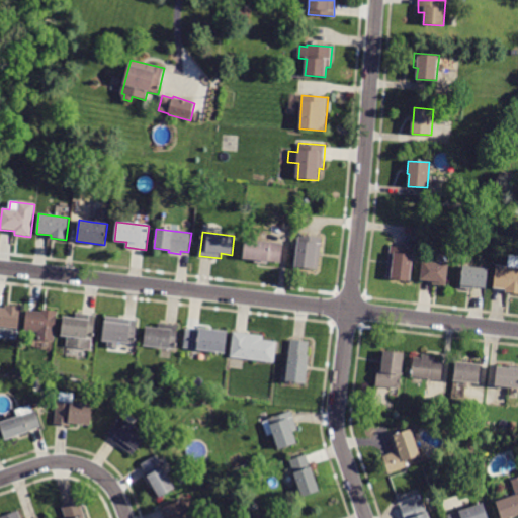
[(320,238),(322,238),(318,270),(294,267),(298,235),(320,238)]
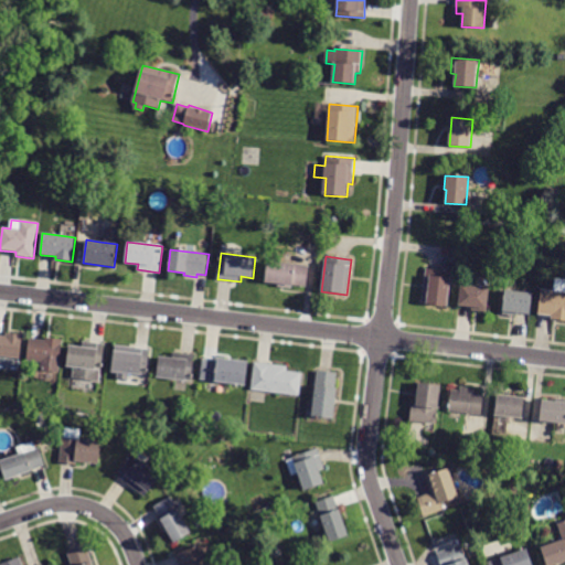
[(295,265),(309,267),(307,287),(265,283),(267,262),(295,265)]
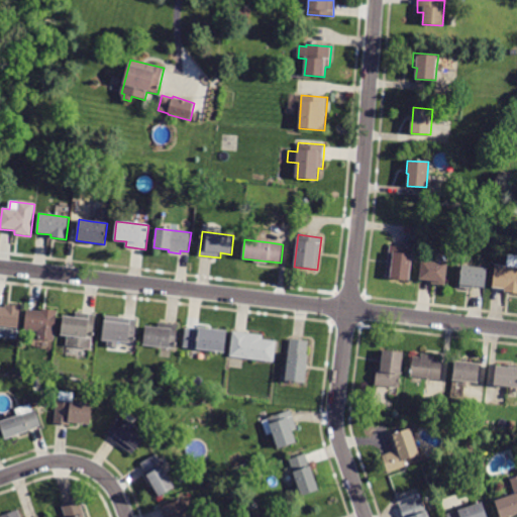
[(410,281),(391,278),(391,277),(387,276),(390,245),(414,248),(410,281)]
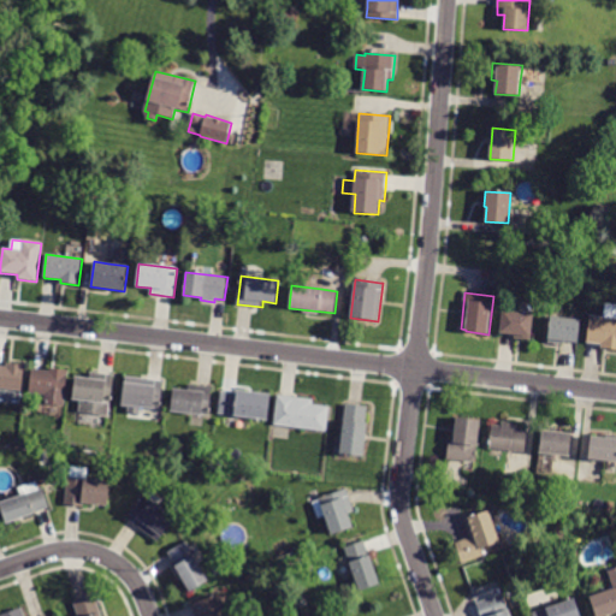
[(586,343),(588,315),(604,317),(605,304),(615,304),(615,349),(600,349),(602,345),(586,343)]
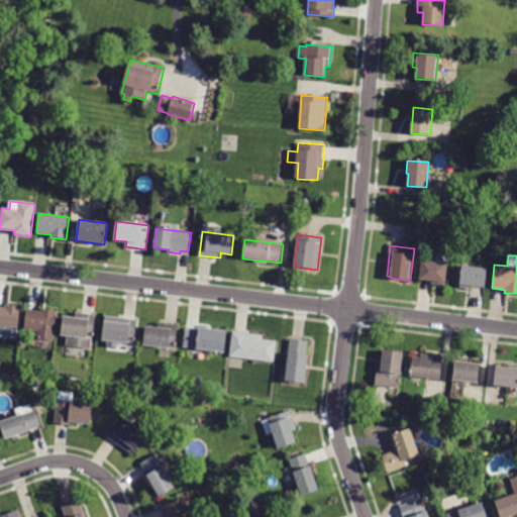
[(420,280),(422,261),(448,264),(445,285),(432,284),(433,282),(420,280)]
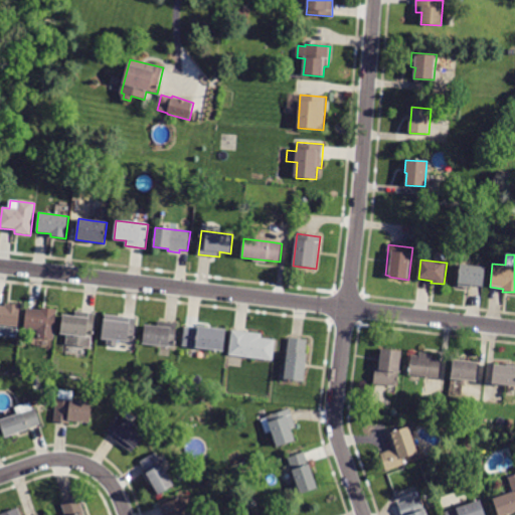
[(458,287),(461,265),(486,268),(484,287),(471,285),(471,289),(458,287)]
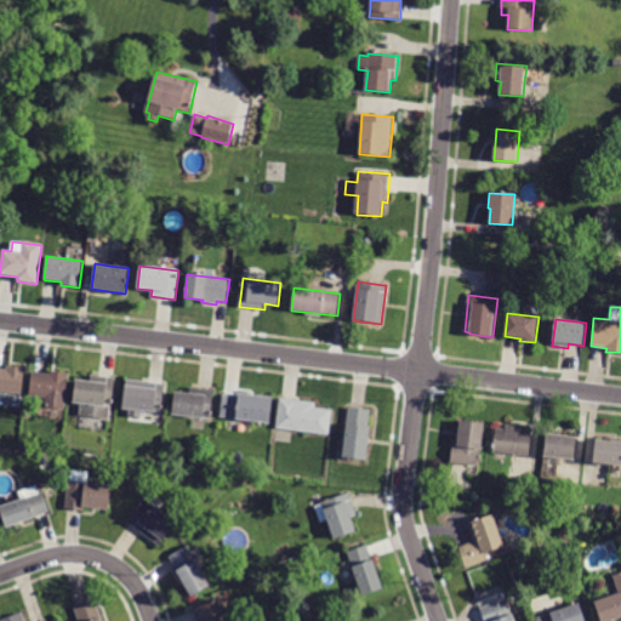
[(0,368),(4,369),(6,369),(6,365),(26,368),(22,394),(0,392),(0,368)]
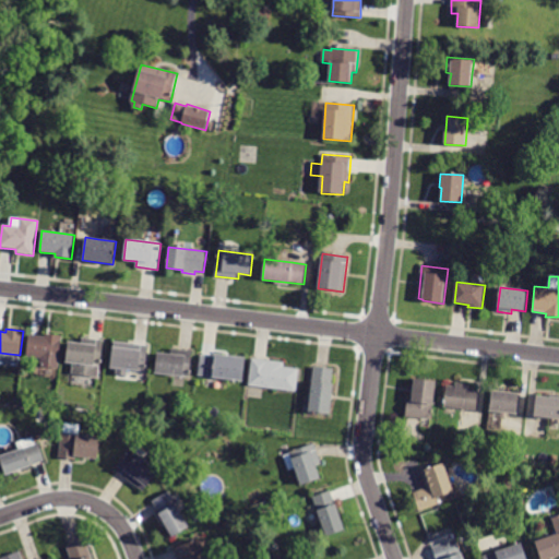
[(42,336),(45,336),(45,334),(62,336),(59,369),(40,366),(40,358),(26,356),(30,335),(42,336)]
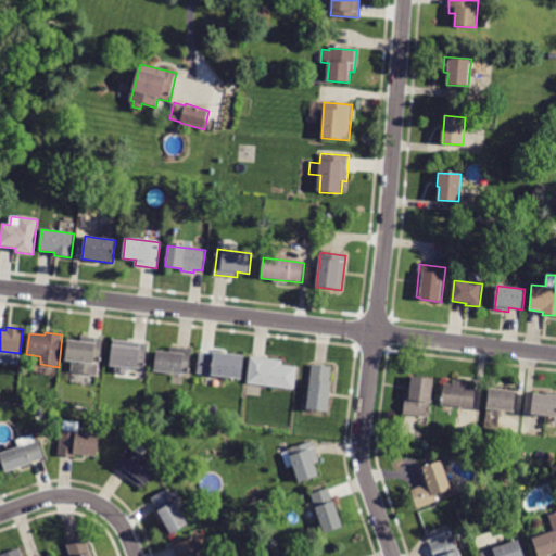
[(102,339),(103,339),(100,365),(99,365),(98,376),(72,373),(73,362),(65,361),(68,340),(81,342),(83,337),(102,339)]
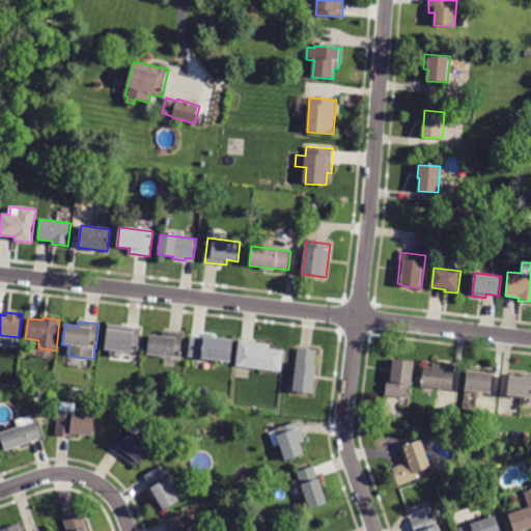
[(139,328),(142,329),(139,354),(121,352),(121,357),(110,356),(111,350),(106,350),(108,325),(139,328)]
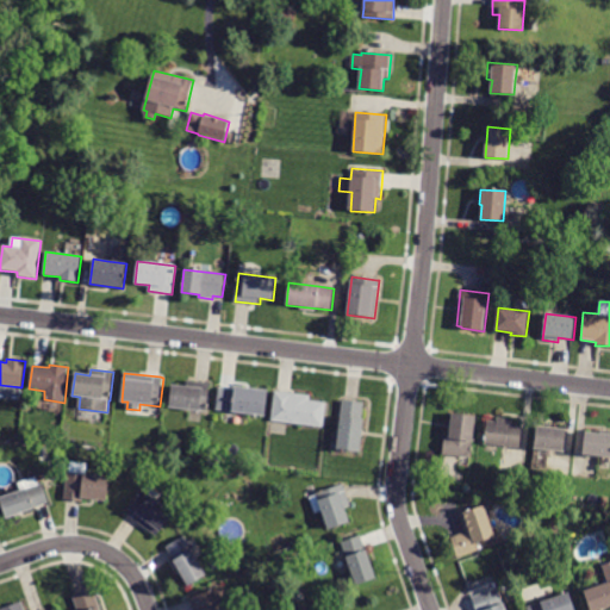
[(209,383),(211,384),(207,411),(169,408),(173,385),(187,386),(187,380),(209,383)]
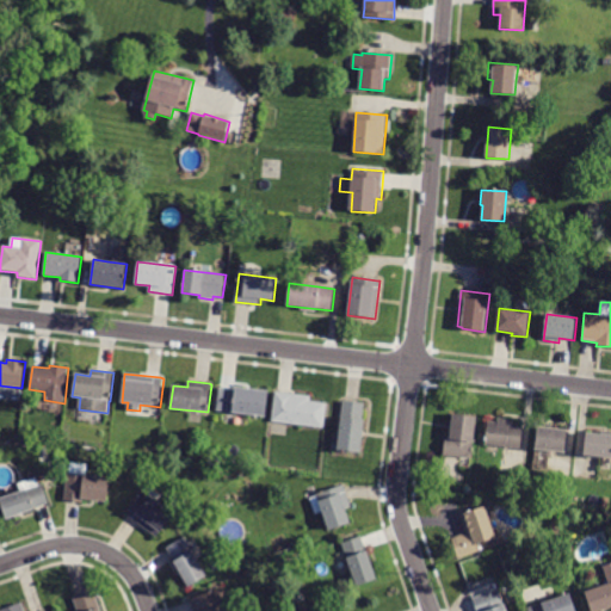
[(234,390),(235,390),(235,387),(269,392),(266,417),(217,411),(220,388),(234,390)]
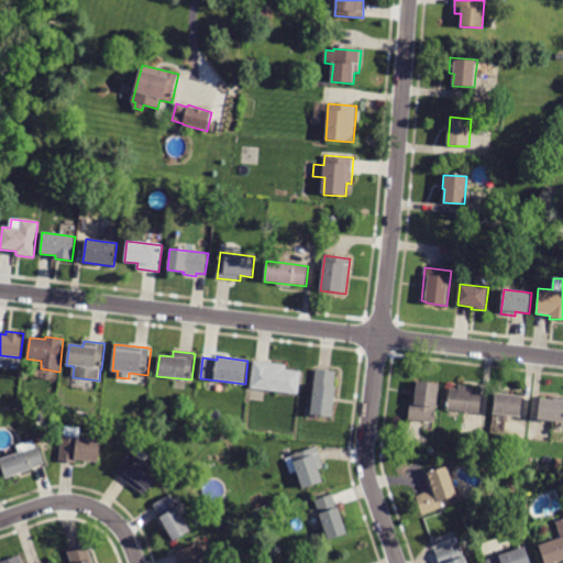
[(268,363),(287,365),(286,370),(301,372),(299,395),(251,388),(254,361),(268,363)]
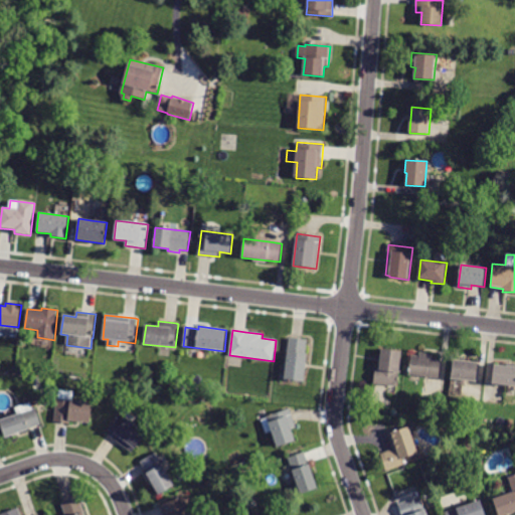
[(302,339),(308,340),(306,353),(309,353),(305,382),(285,379),(290,337),(302,339)]
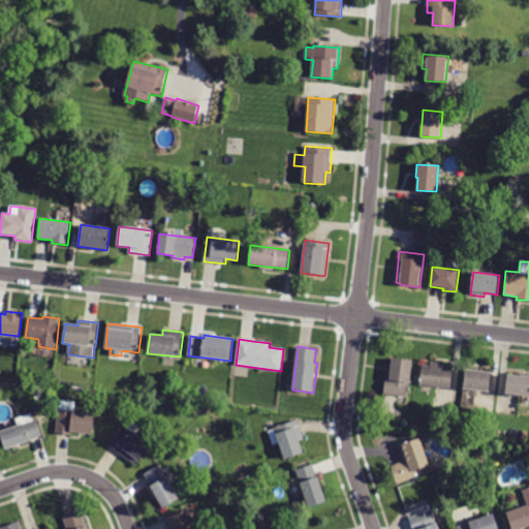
[(386,394),(384,394),(386,378),(390,379),(393,358),(413,361),(408,397),(386,394)]
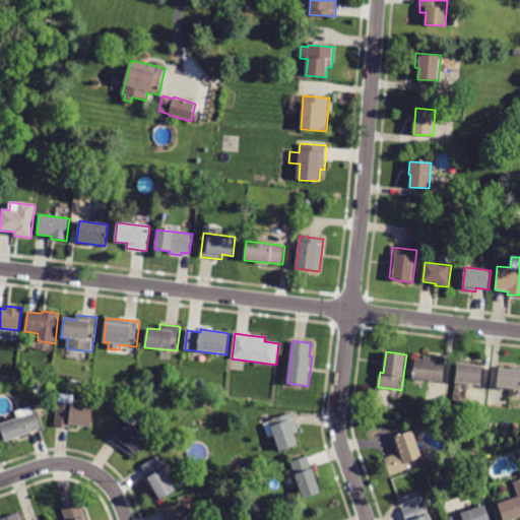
[(446,362),(443,382),(412,379),(415,359),(424,360),(424,355),(438,358),(437,361),(446,362)]
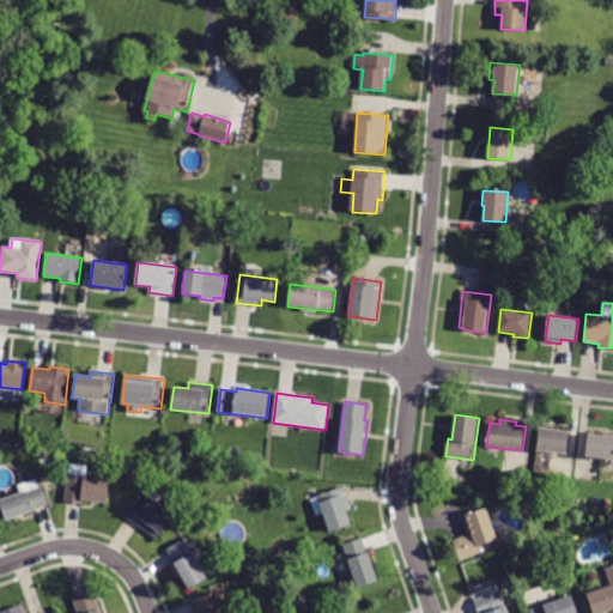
[(570,431),(568,454),(536,450),(540,428),(570,431)]
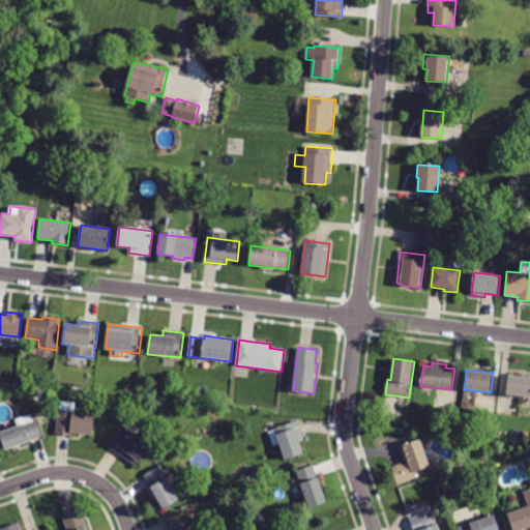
[(508,375),(529,377),(529,396),(506,394),(508,375)]
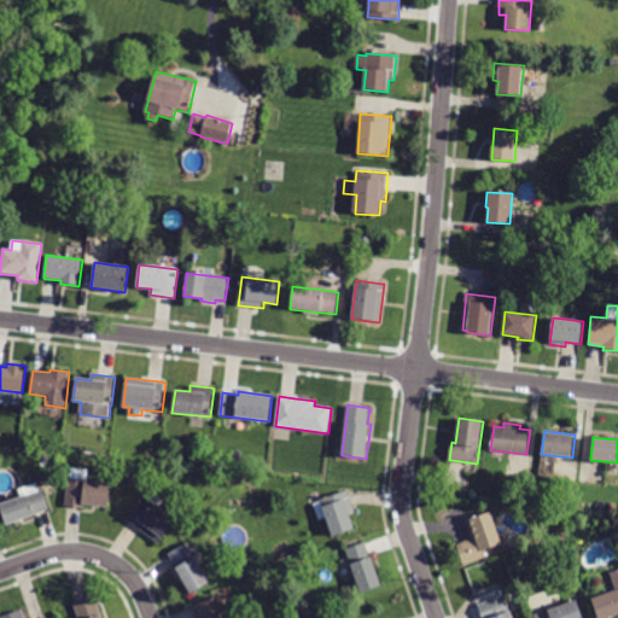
[(68,507),(65,506),(70,471),(87,472),(86,481),(112,484),(110,508),(82,505),(82,508),(68,507)]
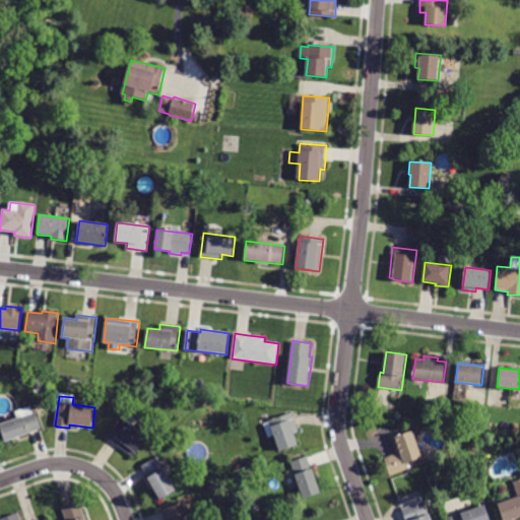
[(30,434),(6,443),(0,425),(21,417),(18,410),(29,406),(31,412),(36,411),(42,430),(30,434)]
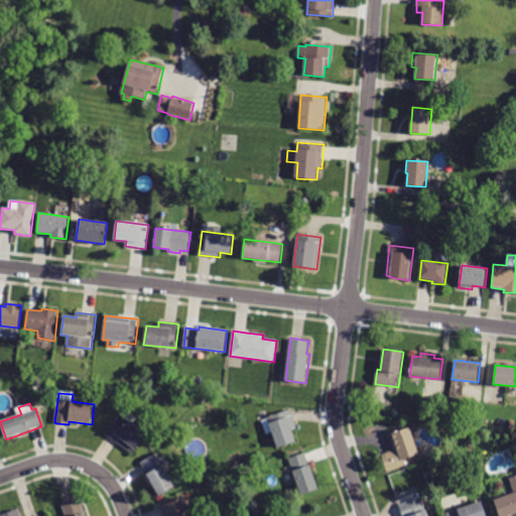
[(294,422),(296,429),(292,430),(296,441),(278,448),(272,430),(265,432),(262,421),(268,419),(267,417),(290,410),(294,422)]
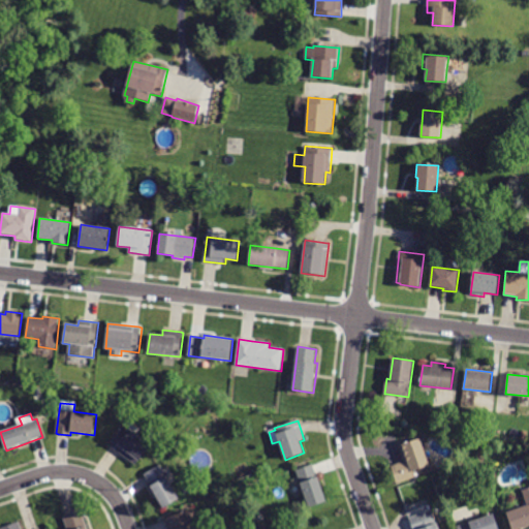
[(111,447),(109,445),(124,425),(126,427),(129,423),(138,429),(135,434),(143,439),(149,431),(156,436),(135,465),(111,447)]
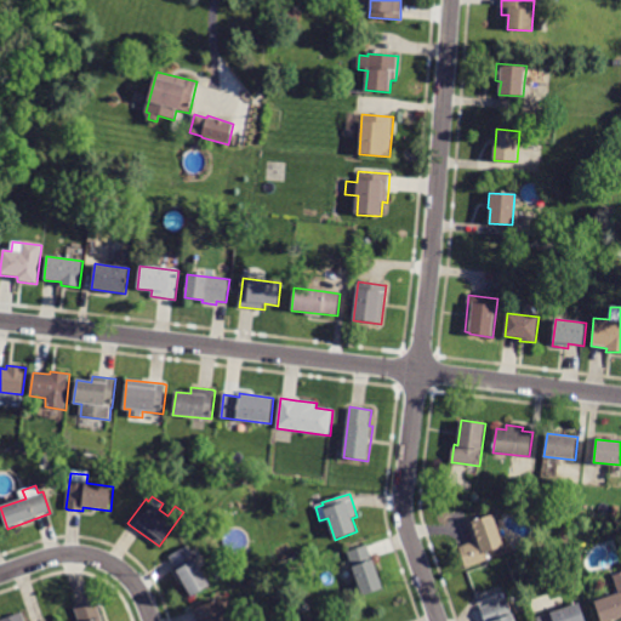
[(499,541),(500,547),(482,554),(486,560),(467,569),(457,548),(474,542),(468,523),(490,517),(499,541)]
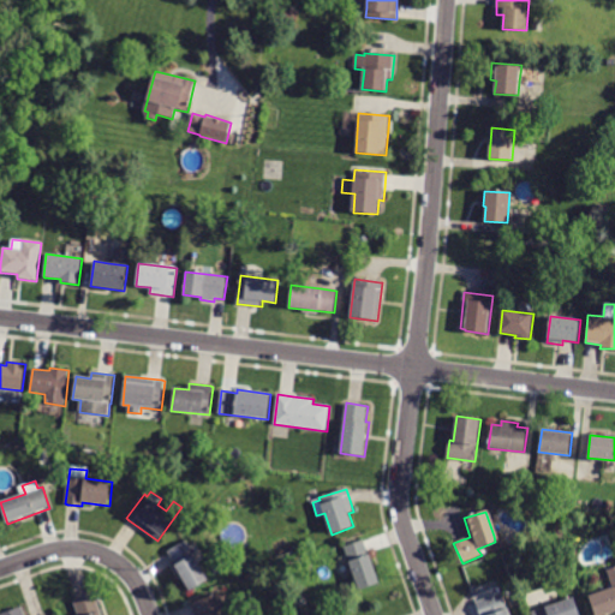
[(526,544),(524,537),(535,533),(537,541),(526,544)]
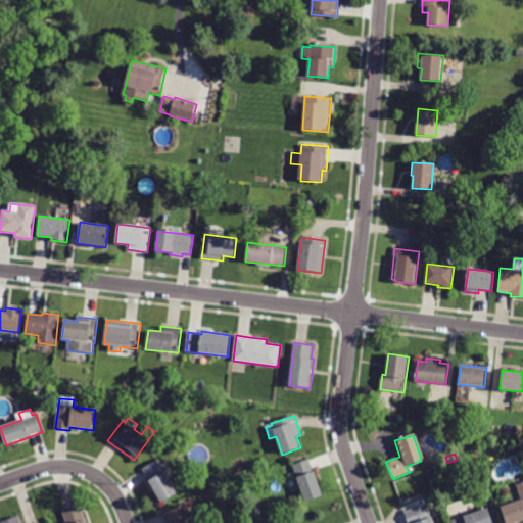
[(313,471),(314,472),(315,472),(322,495),(305,502),(292,465),(308,459),(313,471)]
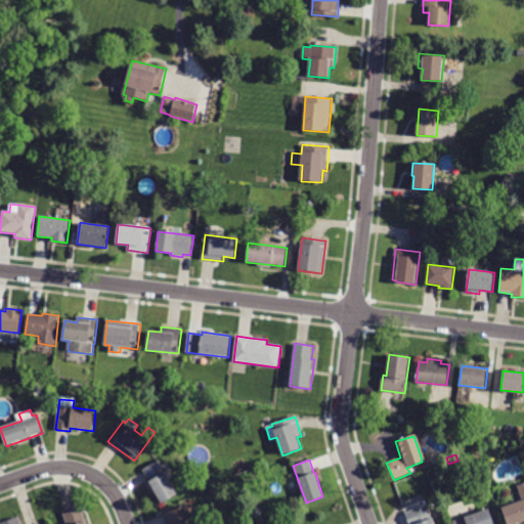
[(143,470),(159,461),(177,494),(162,504),(143,470)]
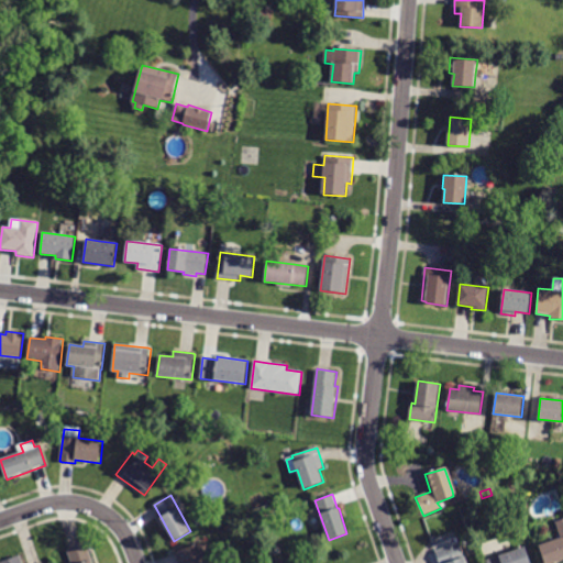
[(562,518),(562,559),(552,562),(545,562),(539,545),(559,539),(553,522),(562,518)]
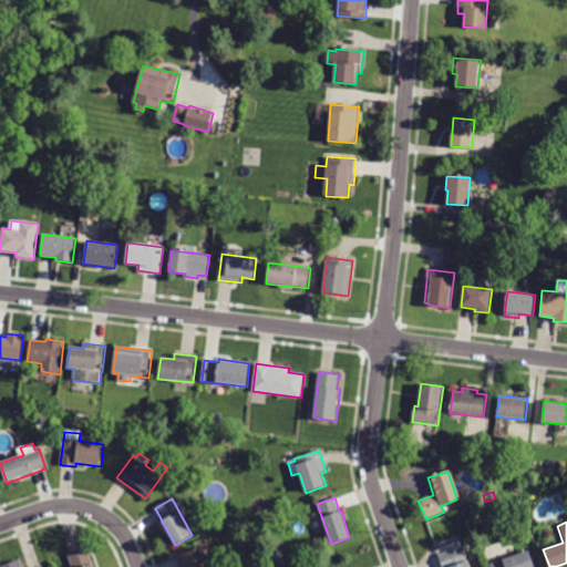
[(471,560),(465,547),(473,544),(478,558),(471,560)]
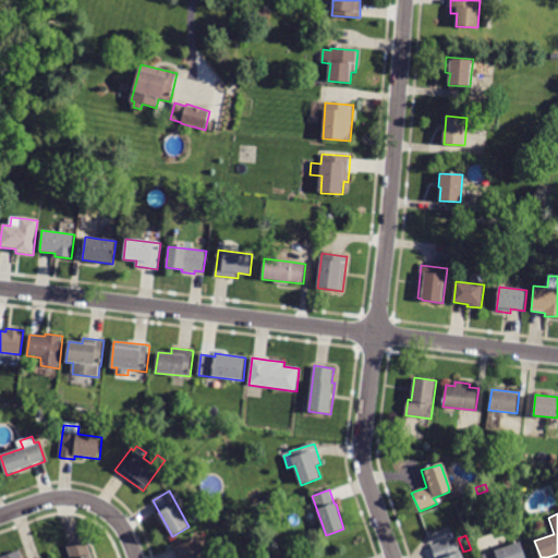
[(174,557),(172,550),(204,536),(209,549),(204,553),(206,557),(174,557)]
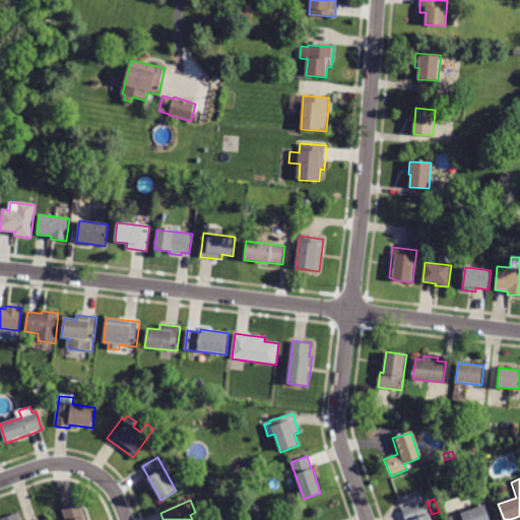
[(424,502),(425,501),(431,519),(405,519),(402,509),(424,502)]
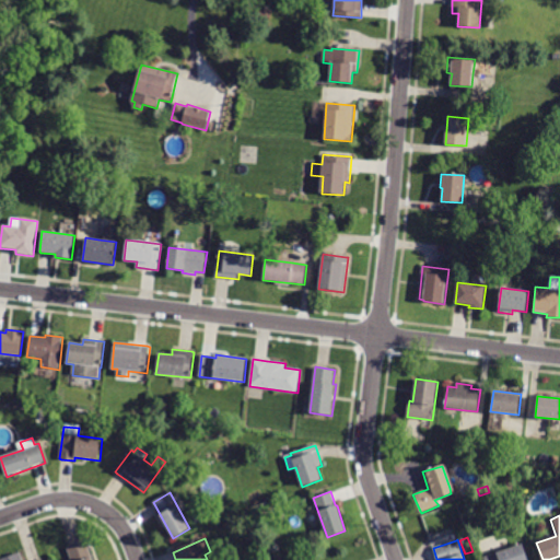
[(83,544),(86,543),(92,559),(71,559),(68,549),(83,544)]
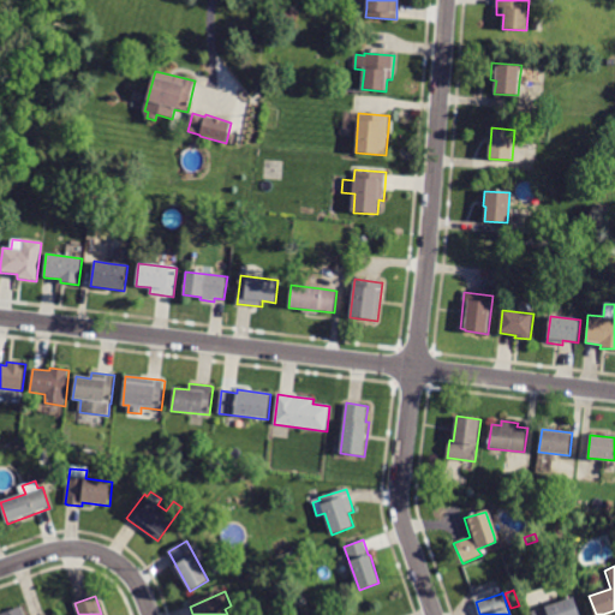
[(574,597),(579,614),(532,614),(531,611),(574,597)]
